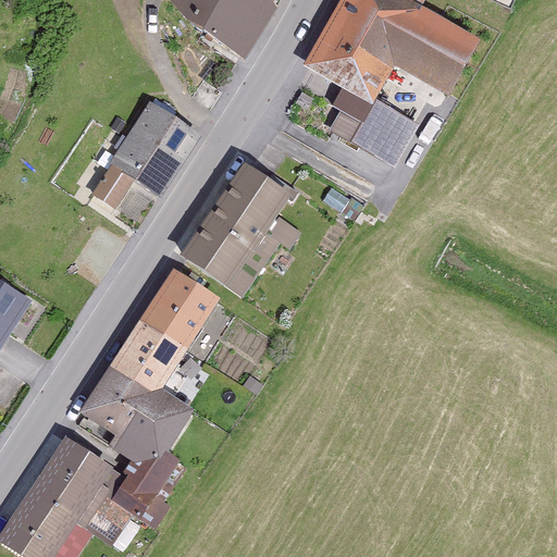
[(279,8),(274,1),(271,0),(170,0),(203,28),(246,61),(279,8)]
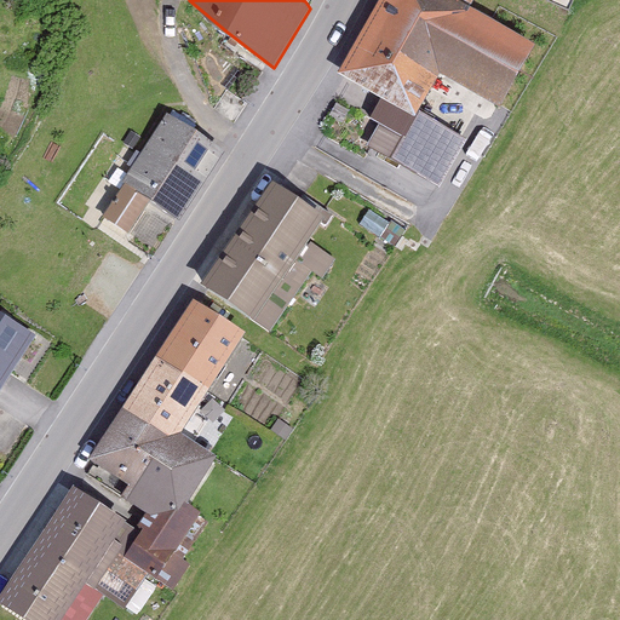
[(463,0),(379,0),(338,73),(382,97),(415,118),(419,110),(440,74),(500,108),(535,45),(470,4),(463,0)]
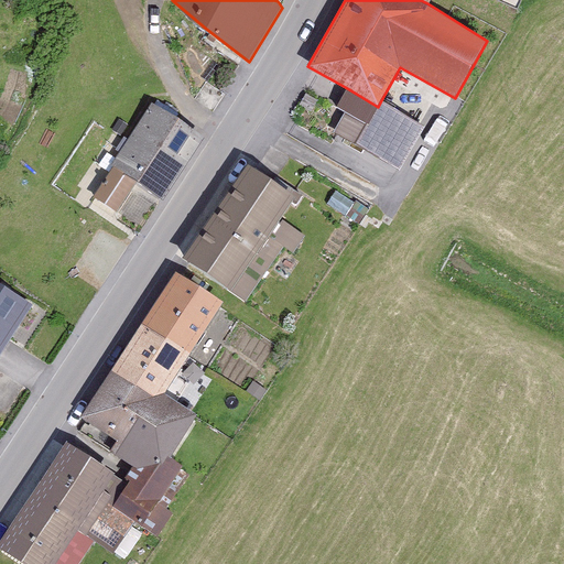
[(378,107),(347,88),(335,108),(345,114),(334,133),(399,170),(425,127),(381,100),(378,107)]
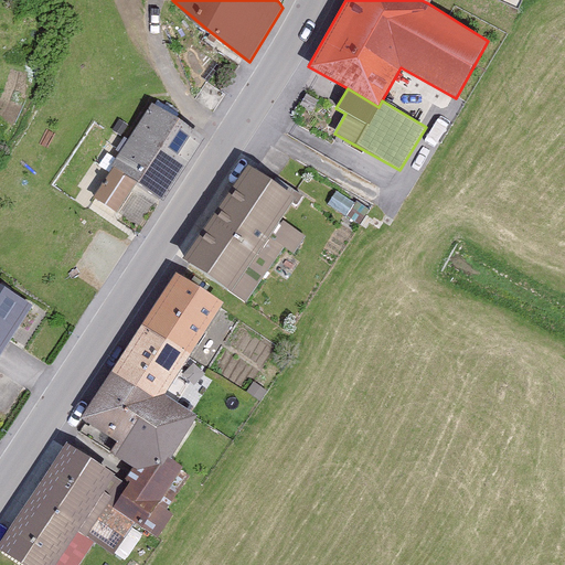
[(112,166),(114,168),(94,198),(118,214),(138,183),(164,201),(205,137),(152,103),(112,166)]
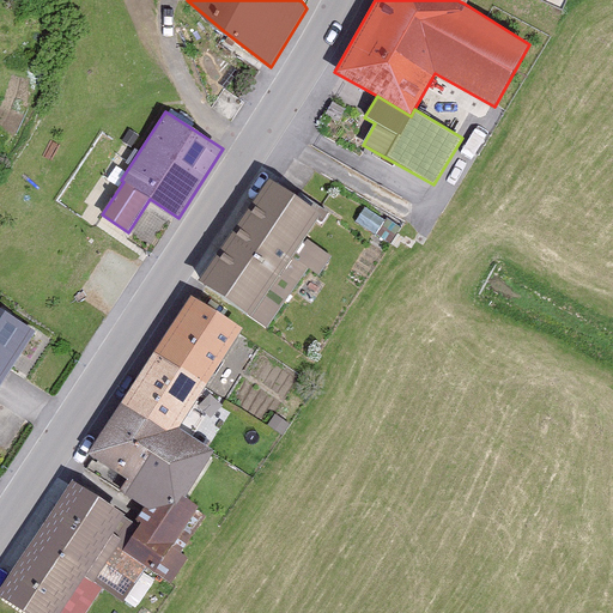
[(323,210),(268,178),(199,280),(252,317),(323,210)]
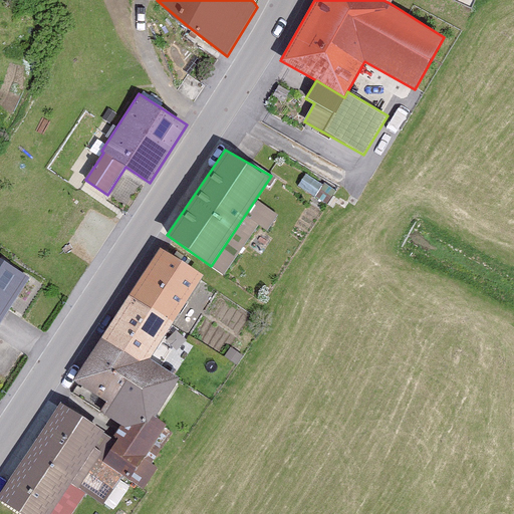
[(130,295),(175,322),(204,275),(160,247),(130,295)]
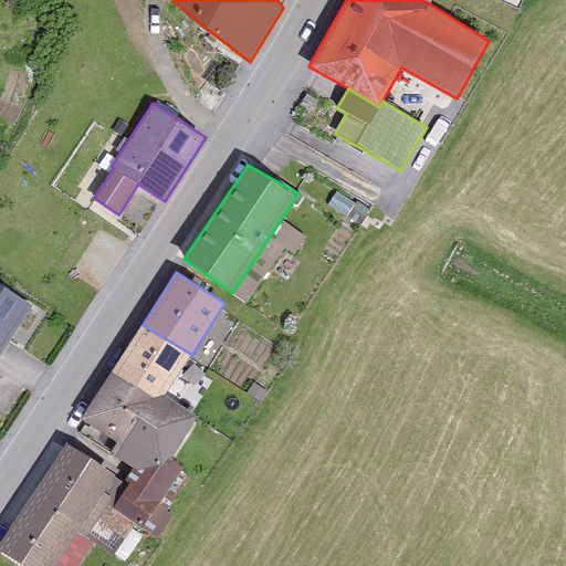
[(0,357),(33,306),(0,285),(0,357)]
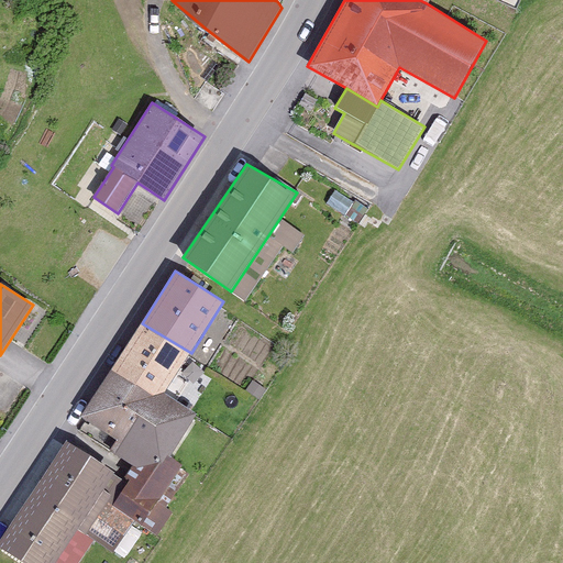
[(191,353),(142,323),(111,370),(154,396),(165,393),(191,353)]
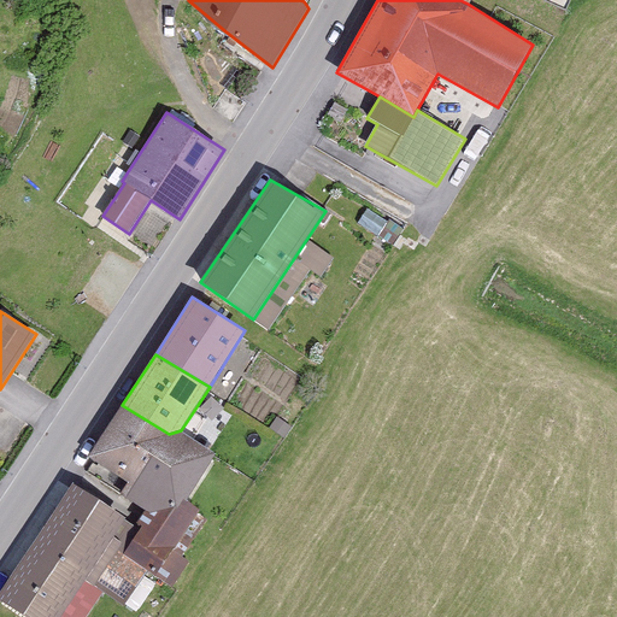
[(169,434),(122,405),(87,458),(140,488),(131,504),(145,512),(137,528),(123,553),(147,571),(165,585),(209,519),(187,501),(217,454),(181,430),(169,434)]
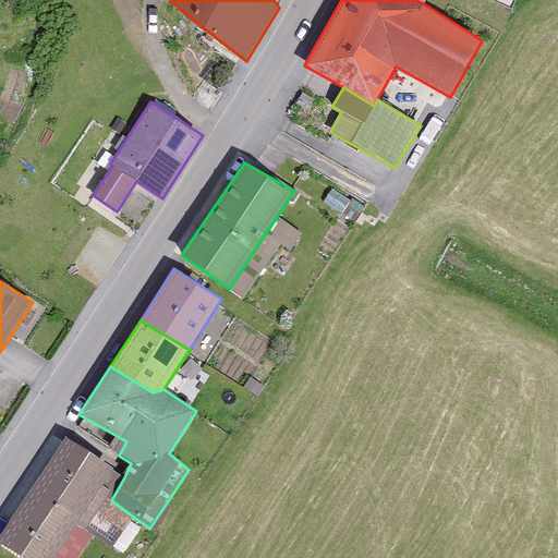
[(124,477),(67,437),(0,538),(0,543),(22,557),(77,557),(94,536),(112,547),(133,517),(111,500),(124,477)]
